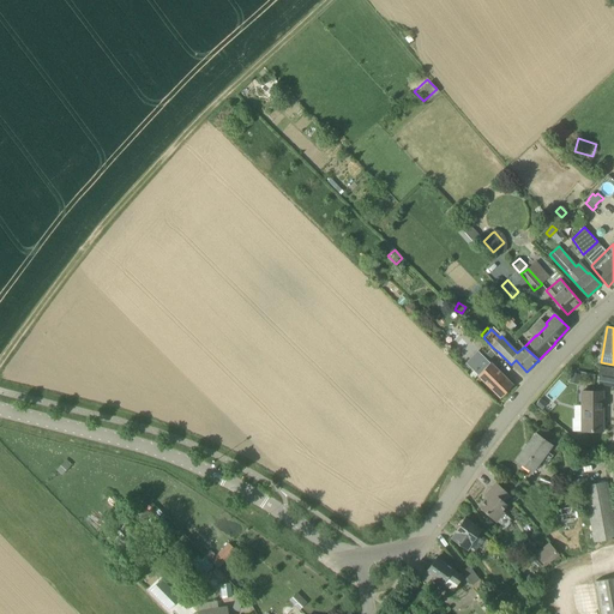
[(489,362),(483,356),(471,368),(477,374),(476,375),(500,398),(513,385),(489,362)]
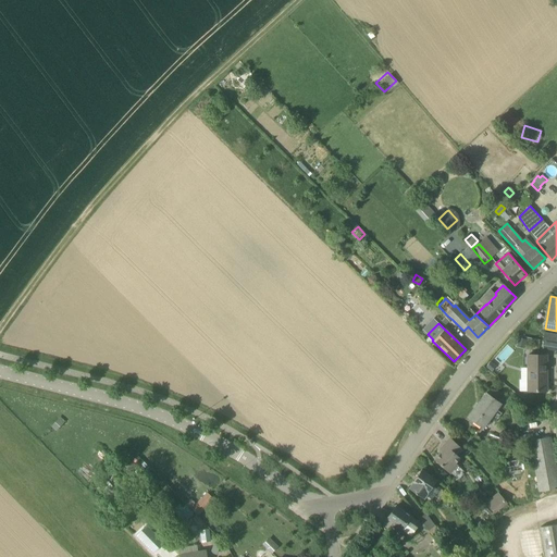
[(556,334),(544,332),(543,339),(556,342),(556,338),(556,334)]
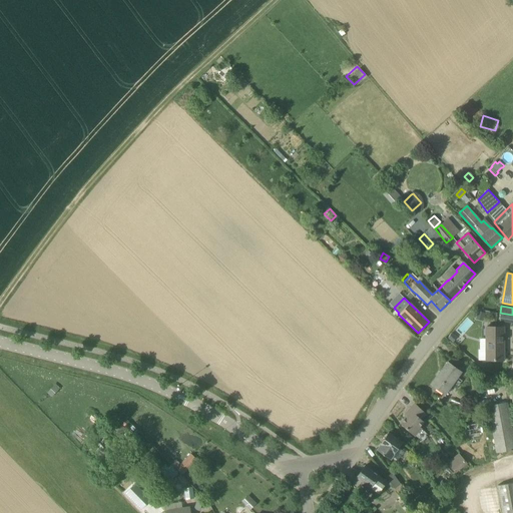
[(478,312),(476,320),(483,322),(485,313),(478,312)]
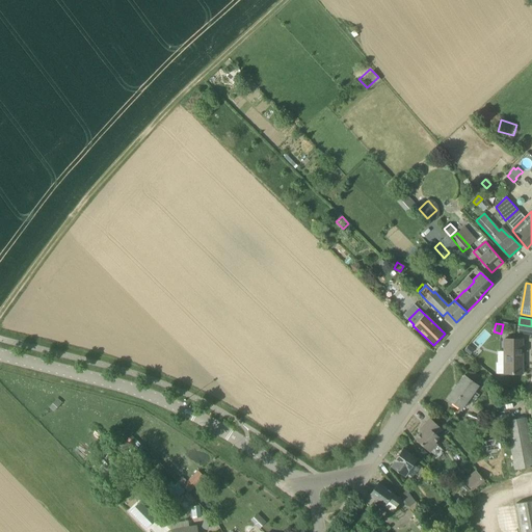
[(504,374),(523,374),(522,339),(504,339),(504,374)]
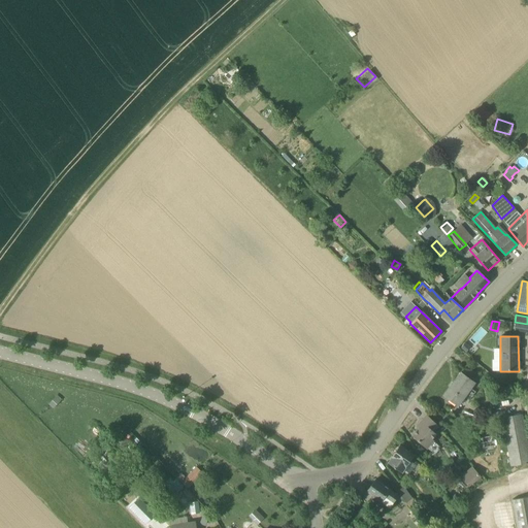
[(459,406),(476,384),(461,373),(444,396),(459,406)]
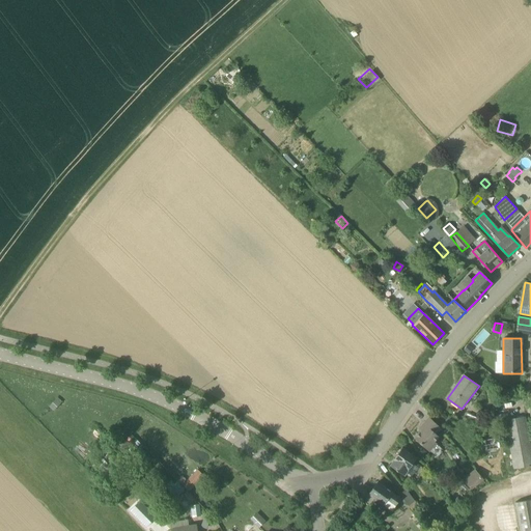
[(57,397),(49,407),(54,412),(62,402),(57,397)]
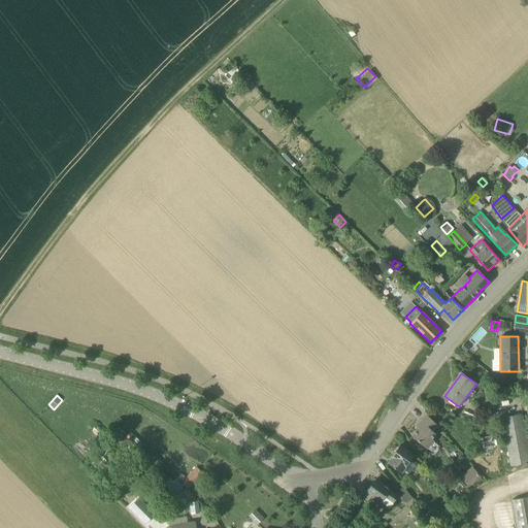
[(510,467),(527,463),(527,443),(523,415),(502,418),(510,467)]
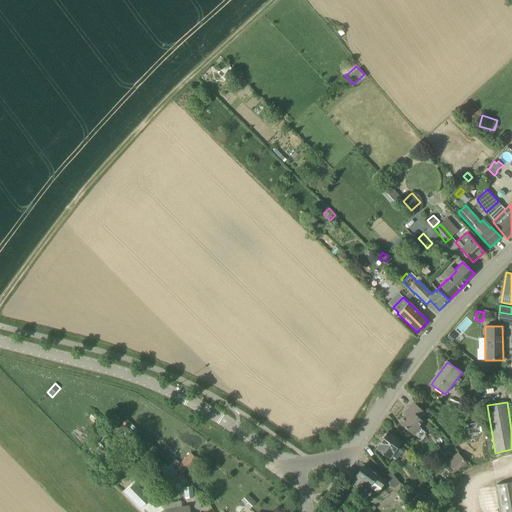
[(400,422),(414,435),(421,427),(419,426),(424,421),(421,419),(426,414),(414,403),(408,409),(410,411),(400,422)]
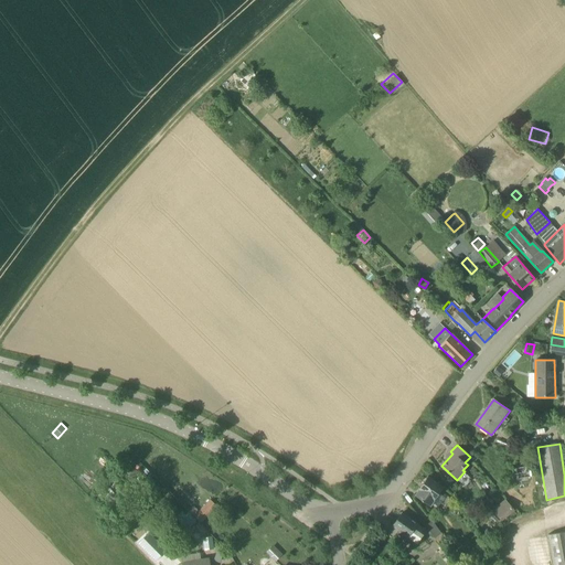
[(513,469),(514,479),(529,477),(532,477),(530,467),(513,469)]
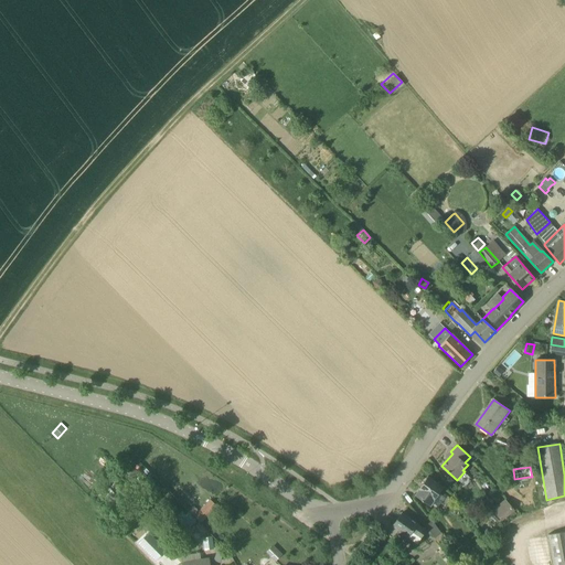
[(429,505),(443,488),(428,477),(419,489),(415,496),(429,505)]
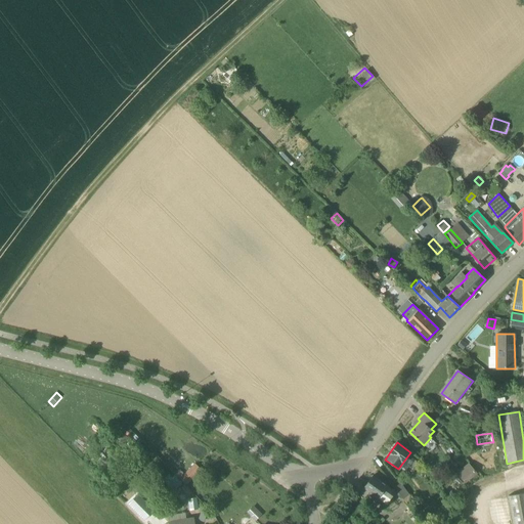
[(132,462),(125,469),(130,474),(137,467),(132,462)]
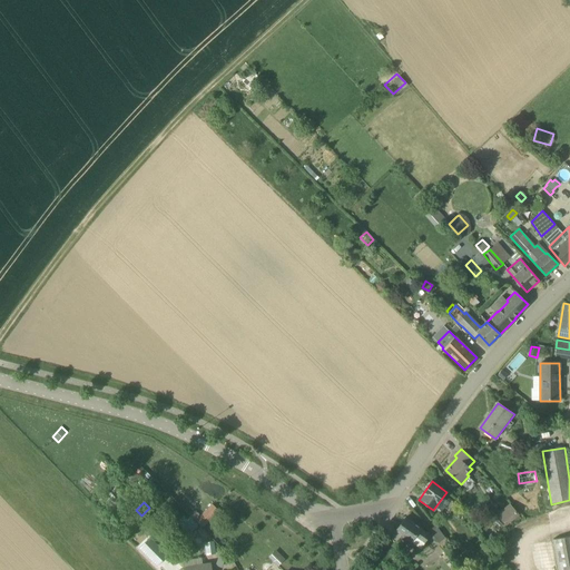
[(203,528),(209,520),(219,511),(213,504),(203,513),(196,521),(203,528)]
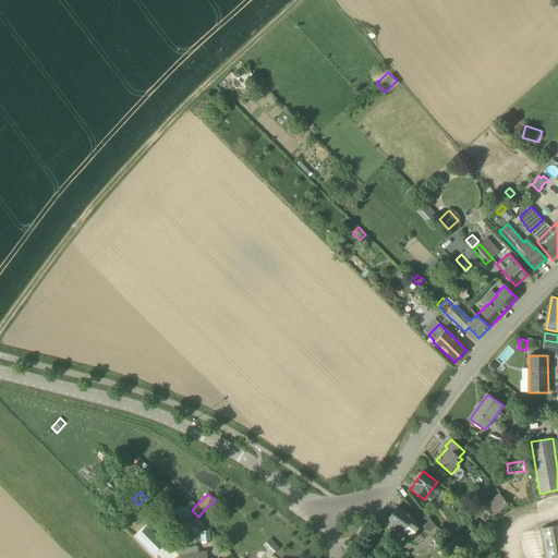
[(504,498),(492,509),(496,514),(509,504),(504,498)]
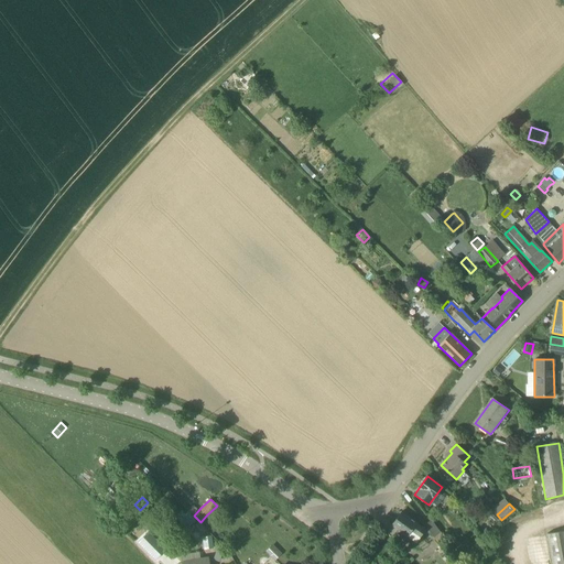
[(420,539),(425,531),(416,524),(416,523),(401,512),(392,524),(399,530),(397,533),(404,539),(410,531),(420,539)]
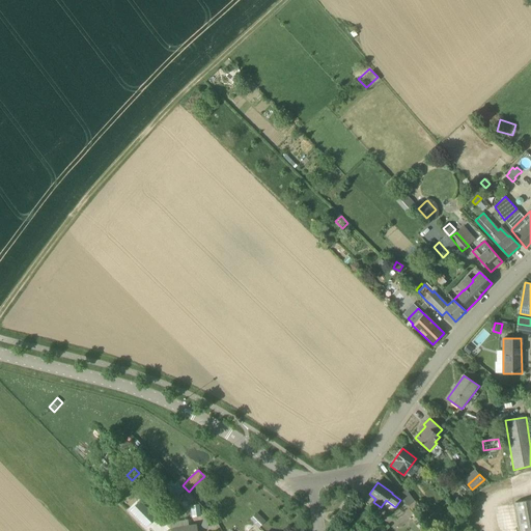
[(409,506),(415,501),(407,490),(400,495),(409,506)]
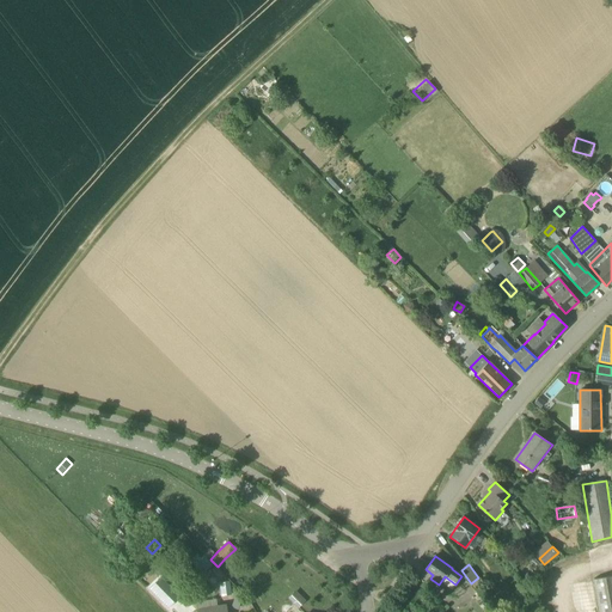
[(599,611),(611,611),(611,575),(594,579),(599,611)]
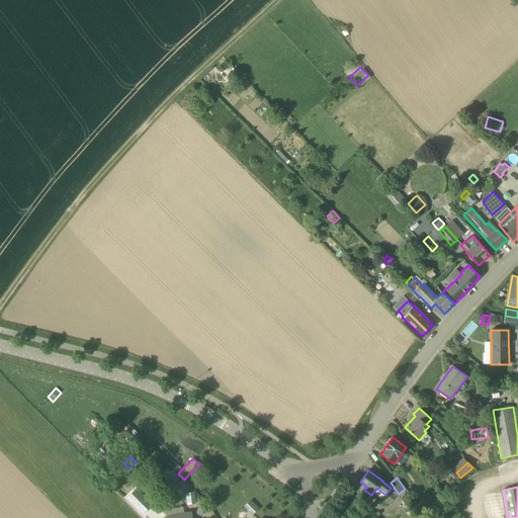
[(187,505),(196,504),(194,493),(186,494),(187,505)]
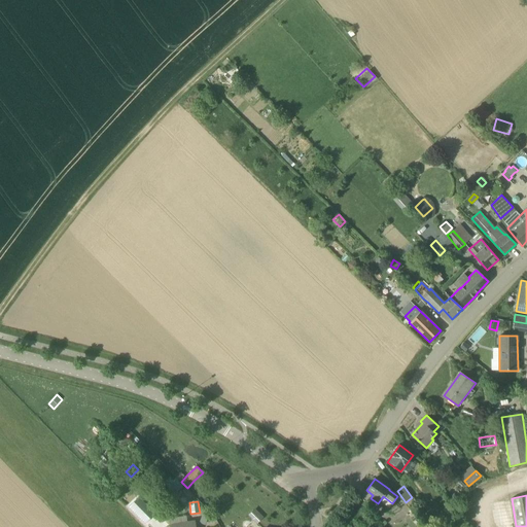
[(256,521),(262,517),(255,507),(249,512),(256,521)]
